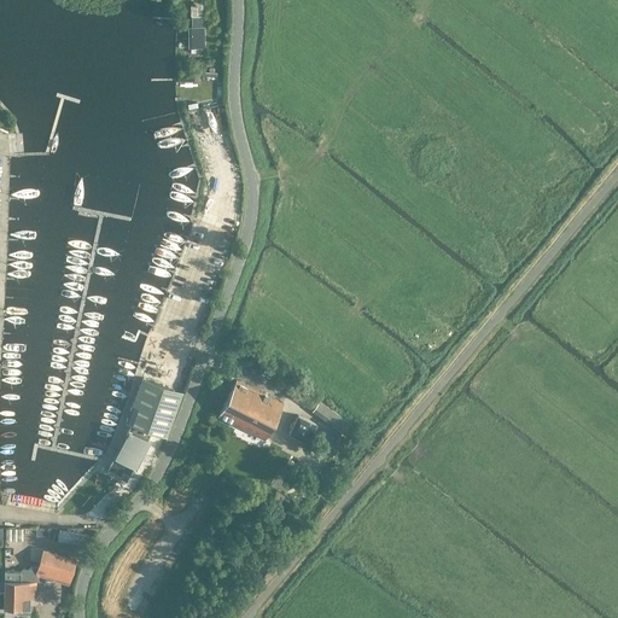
[(190,28),(191,46),(204,45),(203,28),(190,28)]
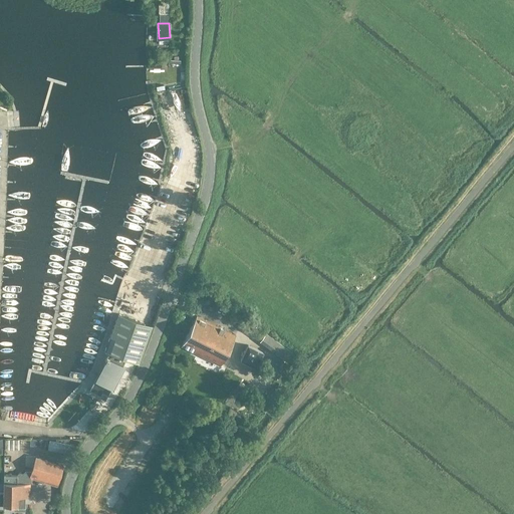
[(117,316),(103,353),(138,366),(152,328),(117,316)]
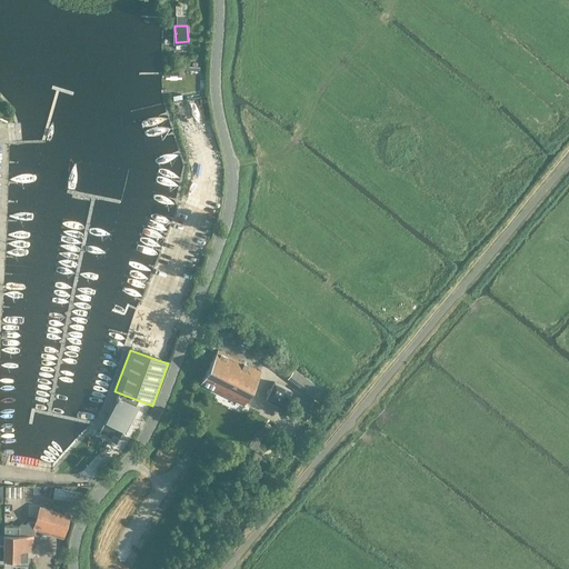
[(245,405),(261,371),(218,350),(201,383),(245,405)]
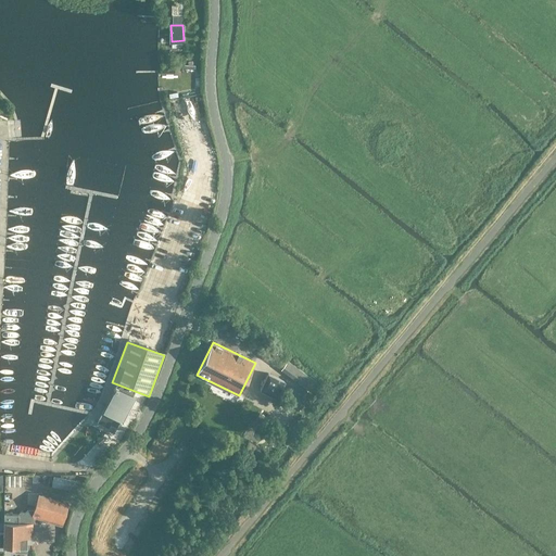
[(280,370),(307,390),(315,380),(287,361),(280,370)]
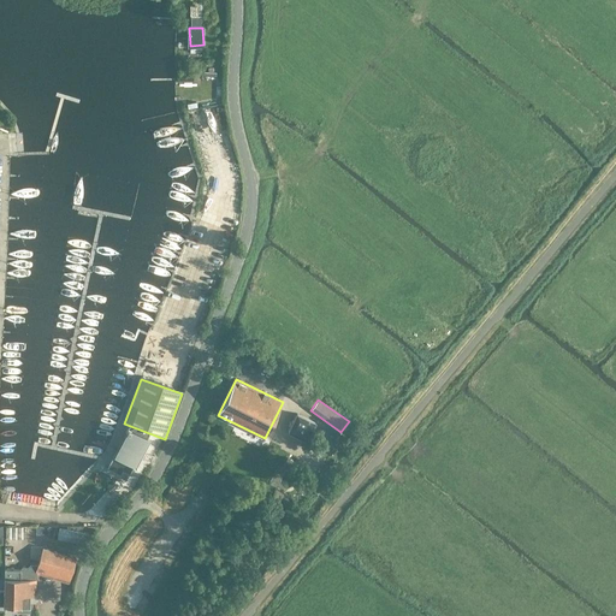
[(297,412),(289,431),(307,439),(315,420),(297,412)]
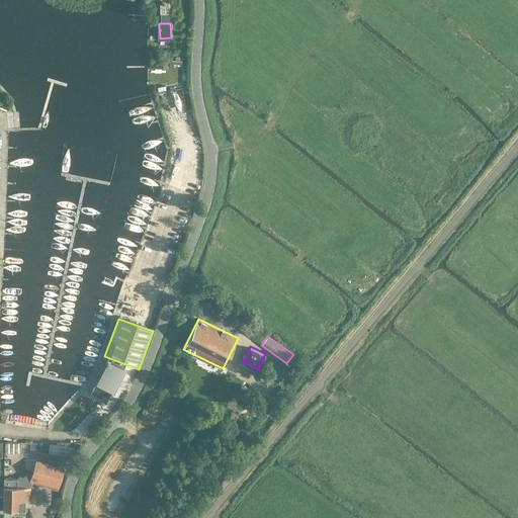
[(108,358),(90,392),(108,401),(126,367),(108,358)]
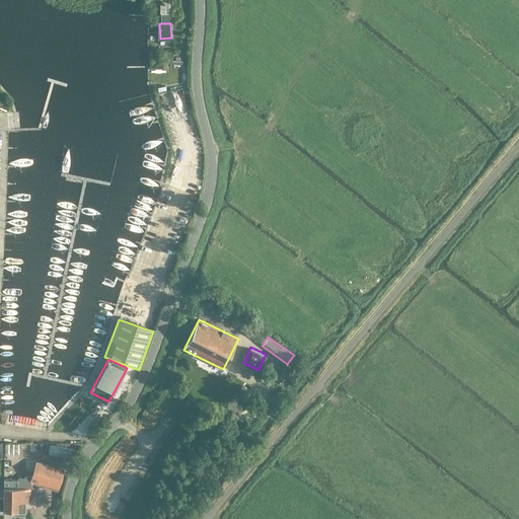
[(5,442),(4,452),(19,452),(19,442),(5,442)]
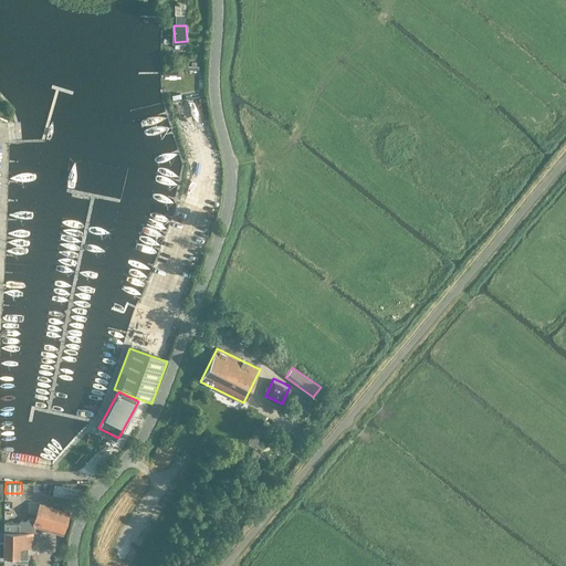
[(54,484),(53,493),(71,496),(73,488),(54,484)]
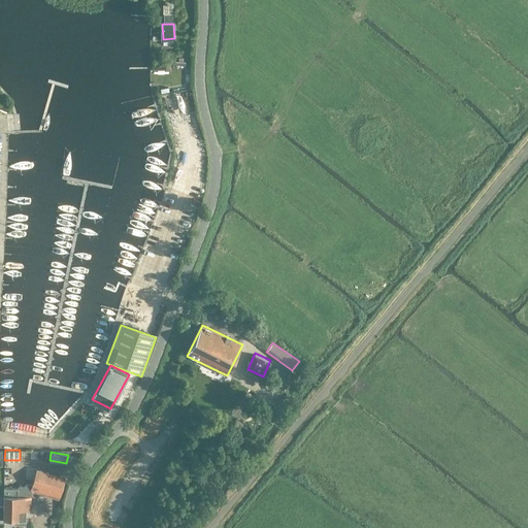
[(6,461),(5,475),(18,475),(19,461),(6,461)]
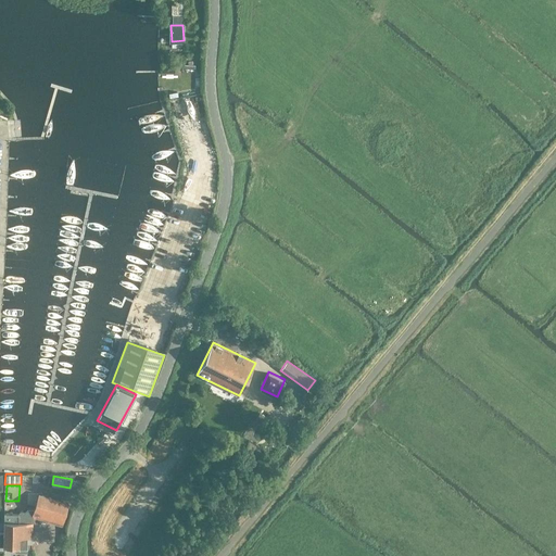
[(39,494),(33,515),(62,523),(68,503),(39,494)]
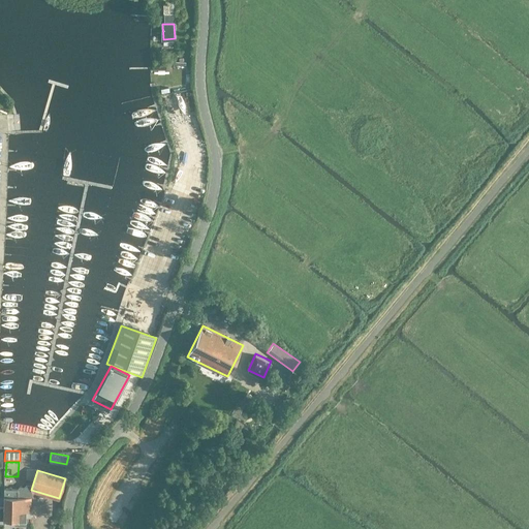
[(31,509),(31,490),(31,485),(26,485),(26,490),(24,490),(24,489),(24,488),(23,488),(22,487),(21,487),(20,487),(19,488),(19,489),(18,489),(18,490),(4,489),(4,506),(0,506),(0,520),(3,520),(3,521),(5,521),(5,520),(14,521),(14,523),(16,523),(16,525),(25,525),(25,523),(26,523),(26,509),(31,509)]
